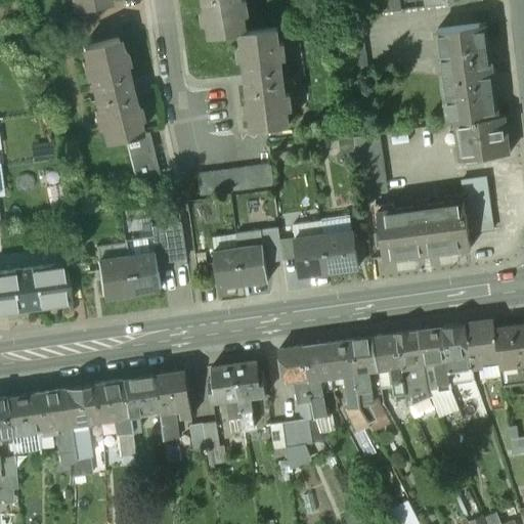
[(71,0),(73,9),(107,3),(106,0),(71,0)]
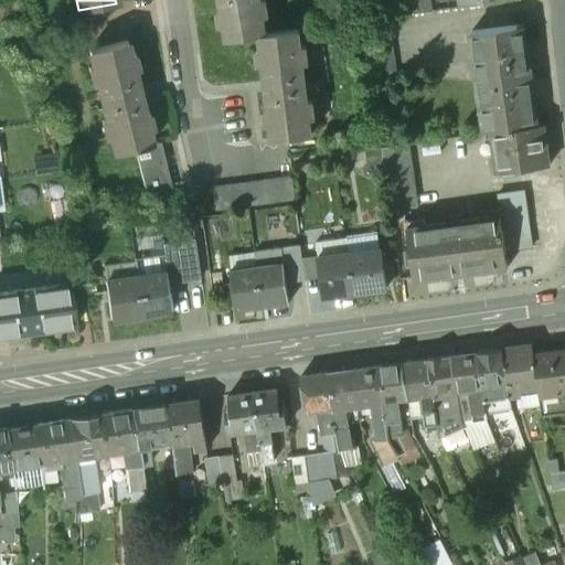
[(219,0),(221,12),(216,13),(219,28),(223,27),(225,42),(258,36),(264,35),(262,19),(266,18),(263,1),(258,1),(257,0),(219,0)]
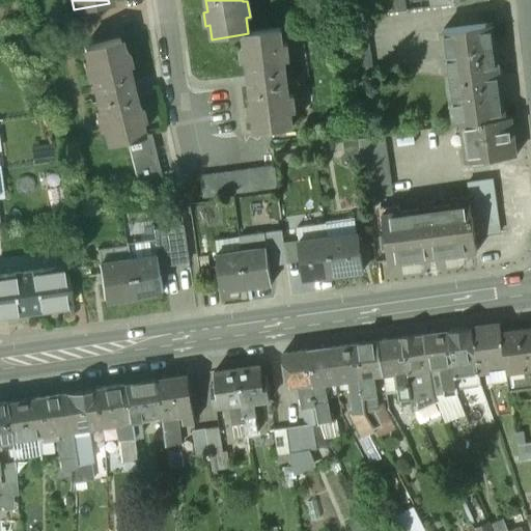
[(364,18),(343,21),(352,81),(372,78),(364,18)]
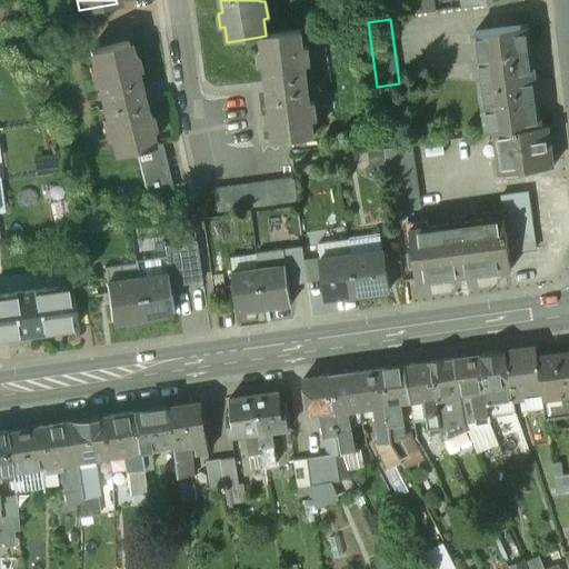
[(527,27),(473,35),(485,108),(490,107),(493,131),(488,132),(488,133),(495,132),(540,126),(527,27)]
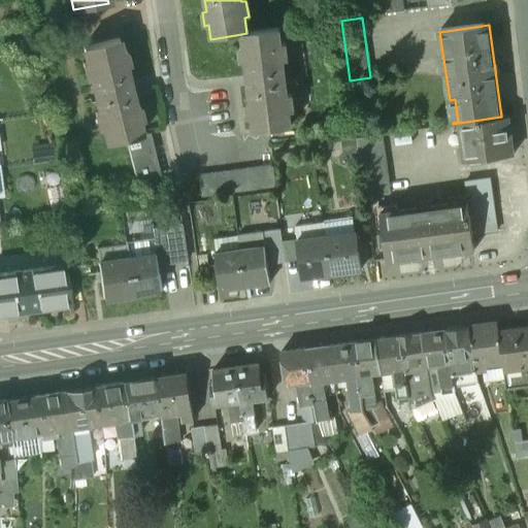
[(246,33),(241,34),(243,47),(239,48),(240,62),(245,62),(251,104),(245,105),(248,119),(253,119),(254,131),(290,126),(288,112),(293,111),(291,95),(286,96),(282,61),(286,60),(284,43),(279,44),(277,30),(246,33)]
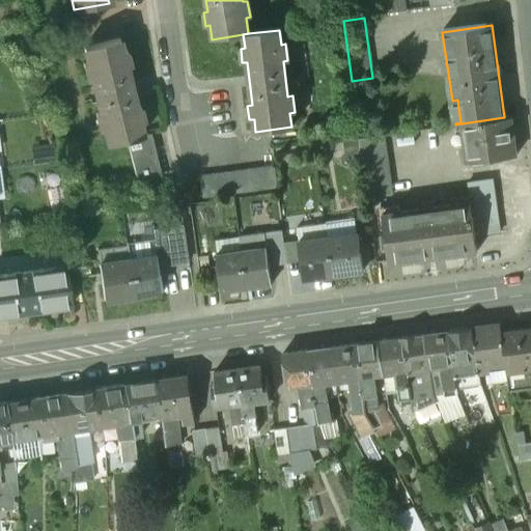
[(118,40),(83,49),(87,63),(82,64),(86,81),(90,80),(99,114),(94,115),(99,131),(103,130),(106,145),(126,140),(141,137),(138,123),(142,122),(139,109),(135,110),(124,67),(130,66),(126,53),(121,54),(118,40)]
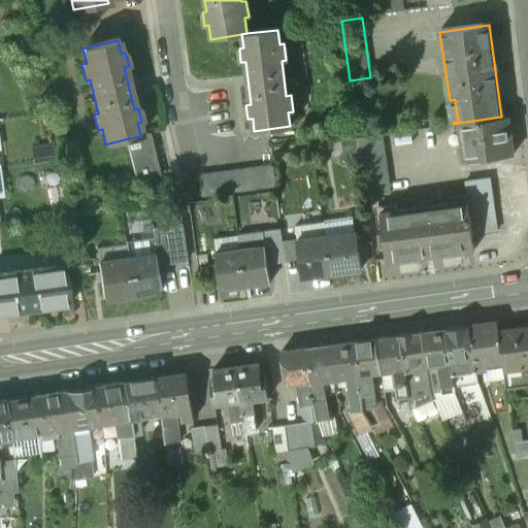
[(501,117),(459,123),(464,161),(513,154),(506,116),(501,117)]
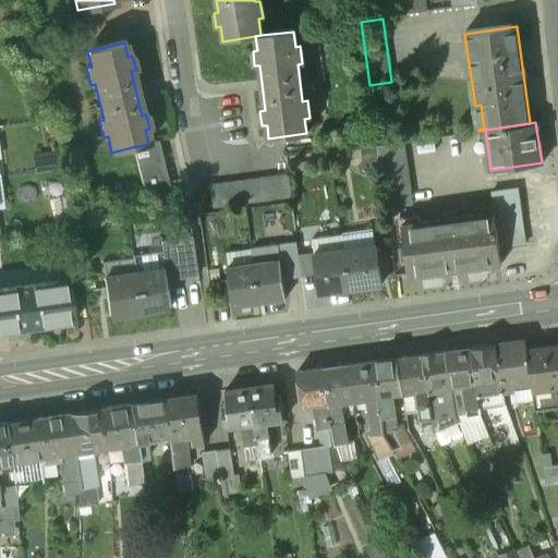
[(402,141),(377,145),(386,207),(411,204),(402,141)]
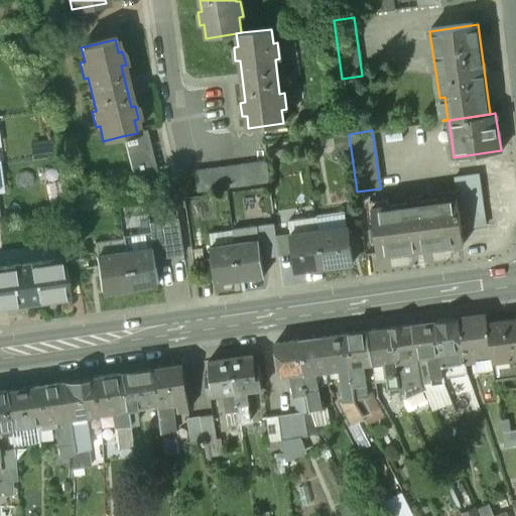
[(137,133),(122,136),(133,179),(156,173),(145,131),(137,133)]
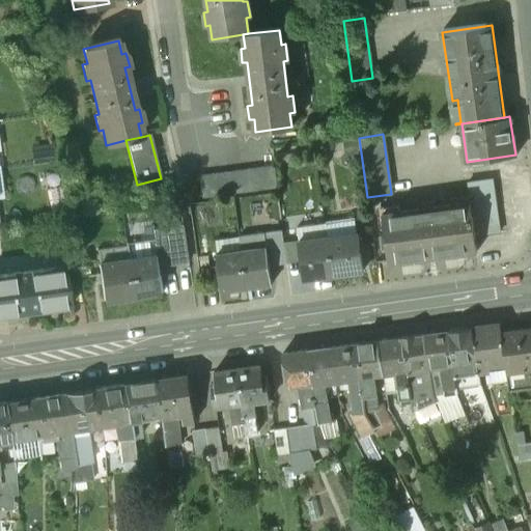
[(274,167),(261,169),(264,194),(277,192),(274,167)]
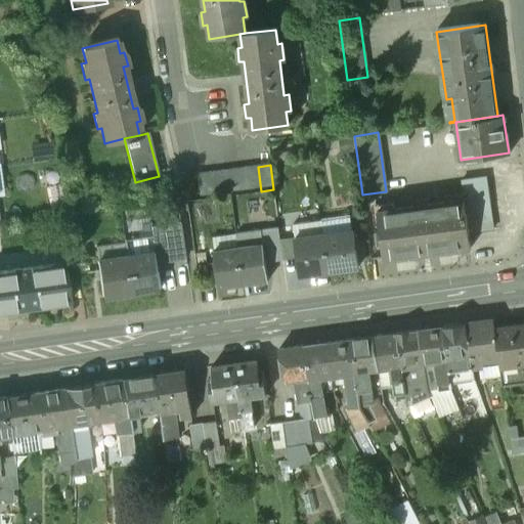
[(258,167),(246,169),(249,192),(261,191),(258,167)]
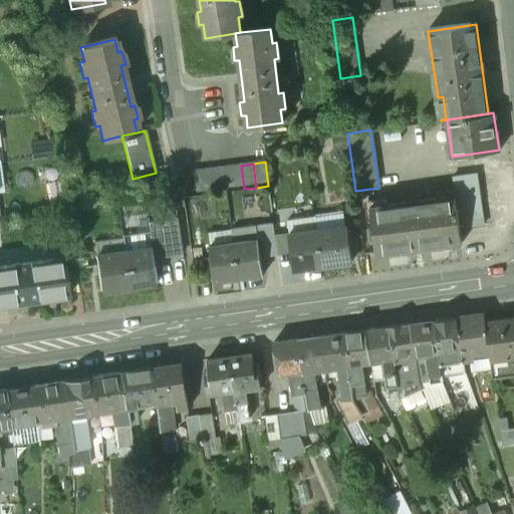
[(241,166),(229,167),(232,191),(244,189),(241,166)]
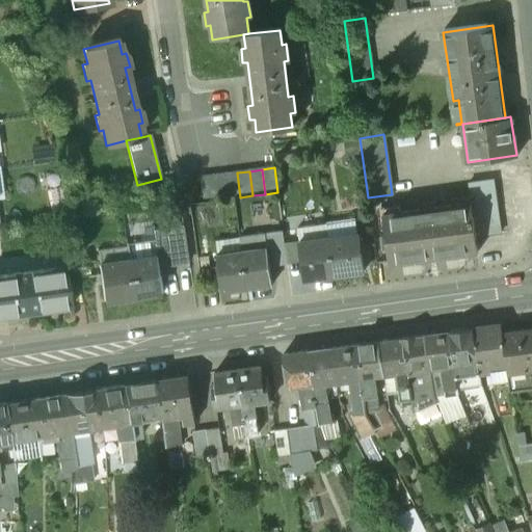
[(237,173),(224,175),(228,200),(240,197),(237,173)]
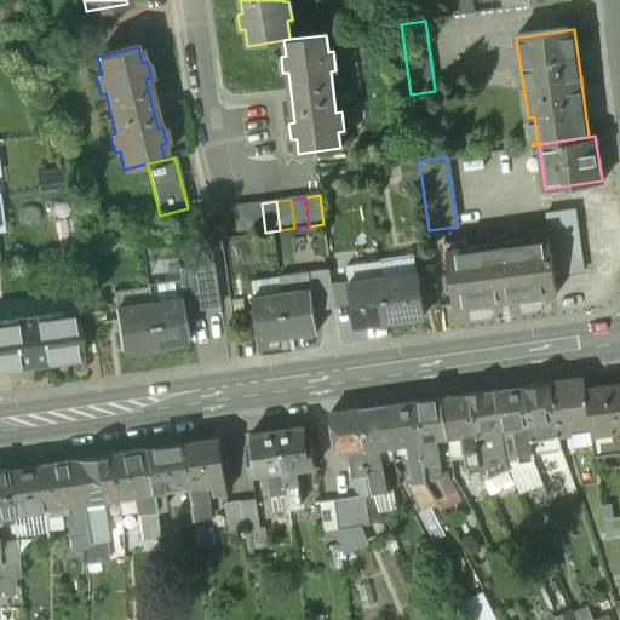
[(262,204),(247,206),(251,234),(265,233),(262,204)]
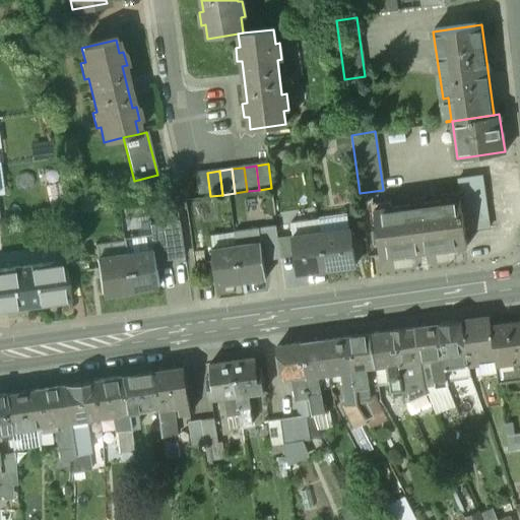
[(210,196),(207,173),(195,174),(199,198),(210,196)]
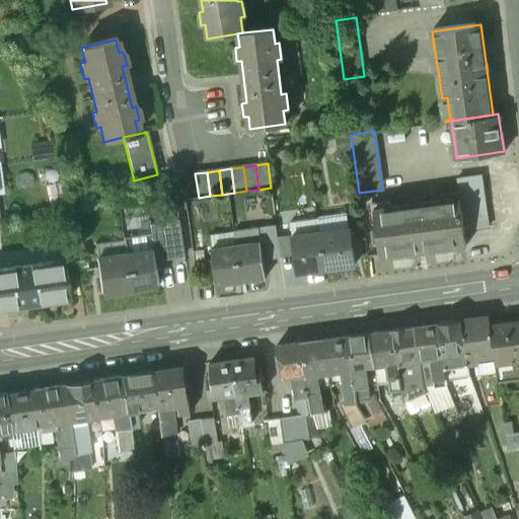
[(479,174),(455,177),(458,198),(463,230),(488,226),(479,174)]
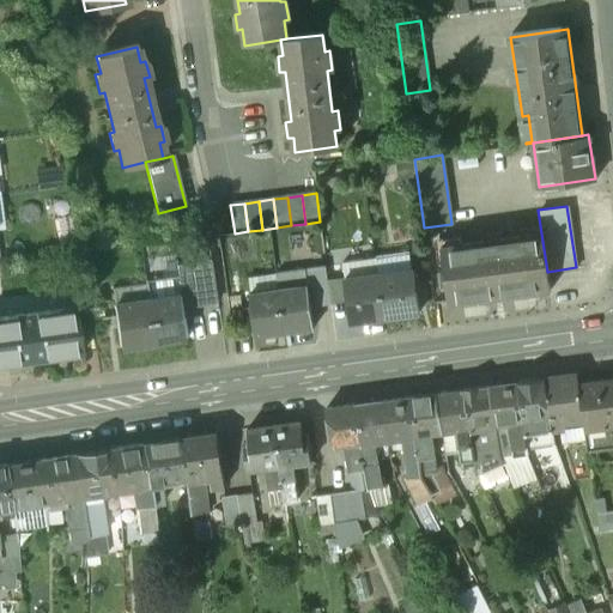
[(541,234),(441,248),(448,303),(550,289),(547,272),(541,234)]
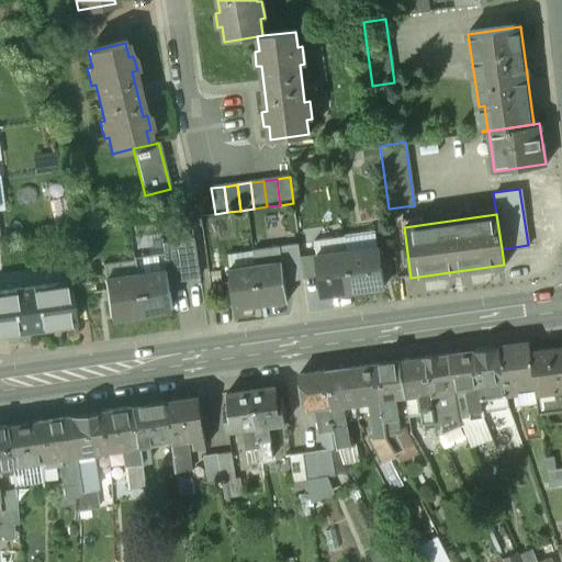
[(194,239),(180,242),(186,279),(200,277),(194,239)]
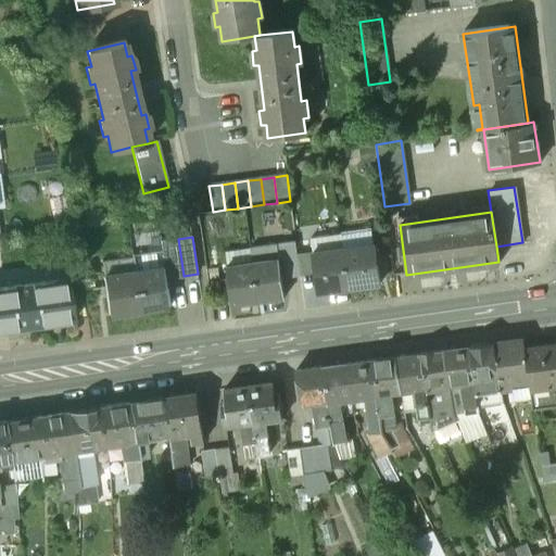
[(178,239),(159,242),(163,267),(134,272),(139,311),(171,306),(166,278),(184,276),(178,239)]
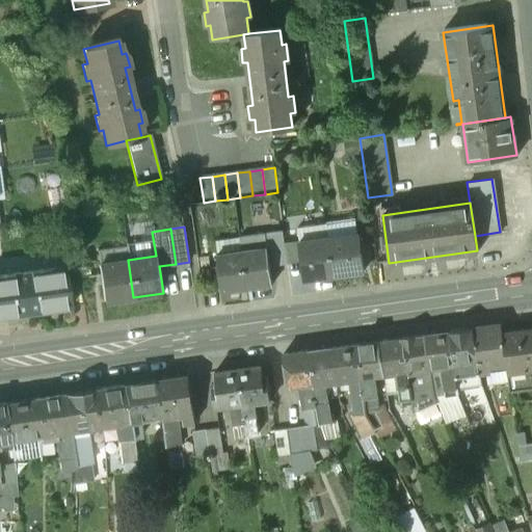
[(283,231),(265,234),(268,260),(286,258),(283,231)]
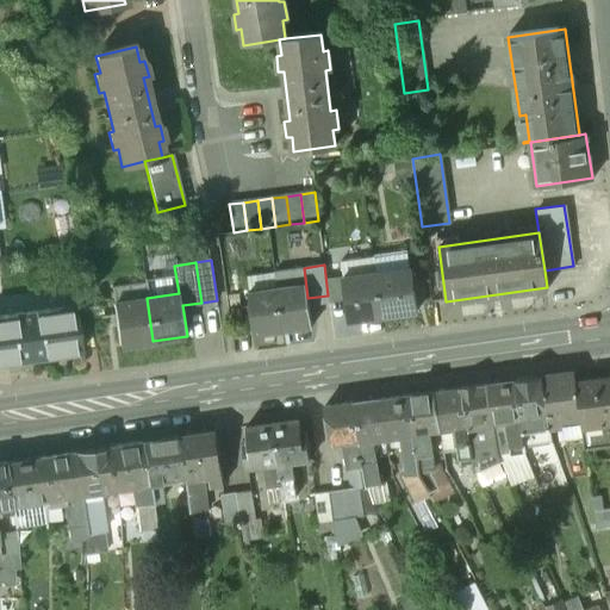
[(304,268),(274,272),(277,287),(282,329),(311,325),(307,298),(304,268)]
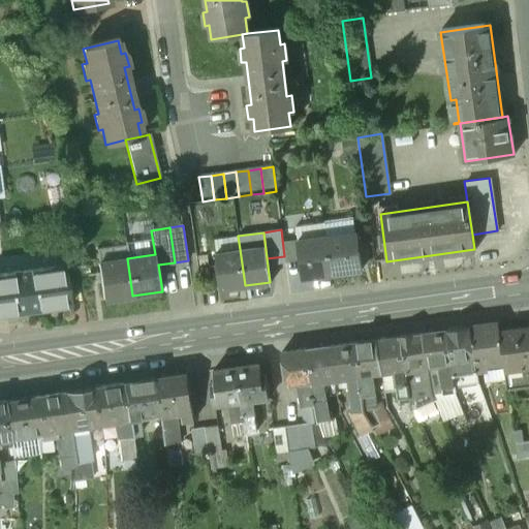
[(355,232),(327,237),(332,273),(361,269),(355,232)]
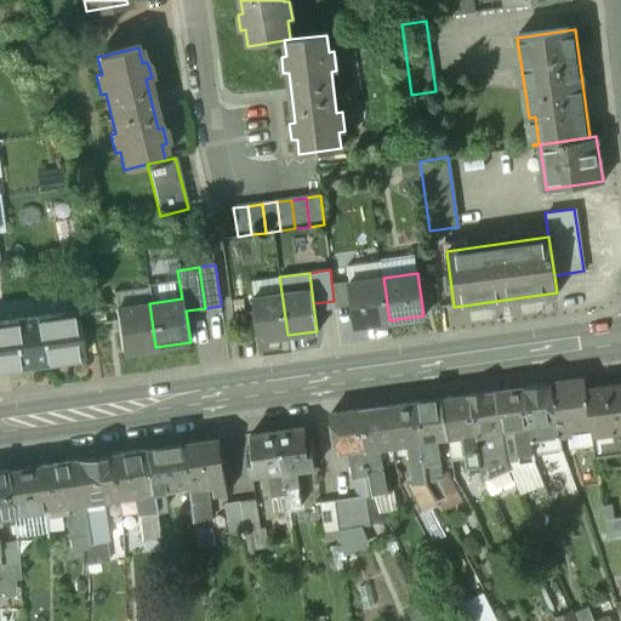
[(383,278),(349,283),(354,325),(389,320),(383,278)]
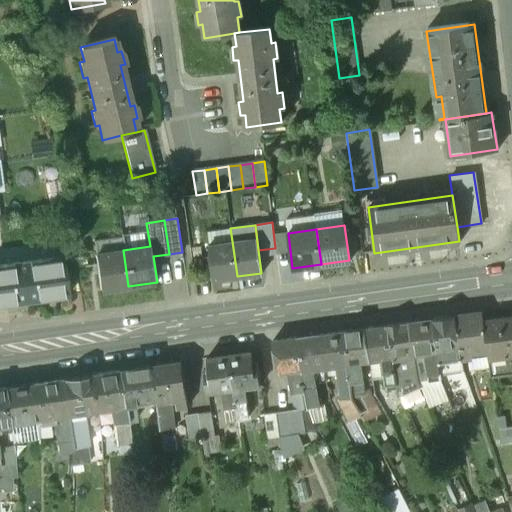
[(232,241),(208,245),(213,280),(237,276),(232,241)]
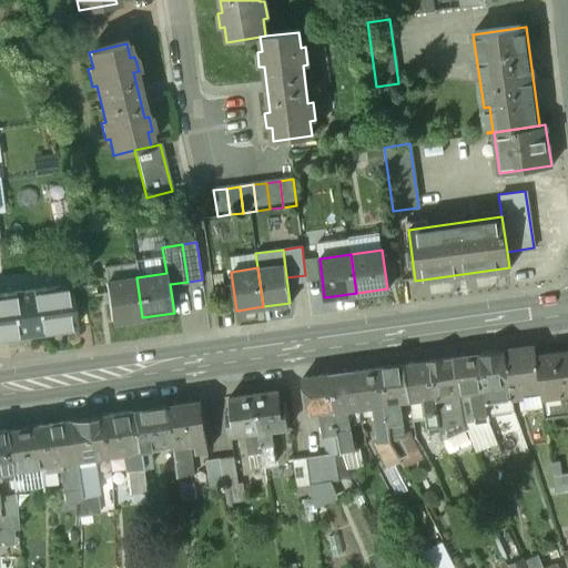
[(137,277),(105,283),(111,322),(142,317),(137,277)]
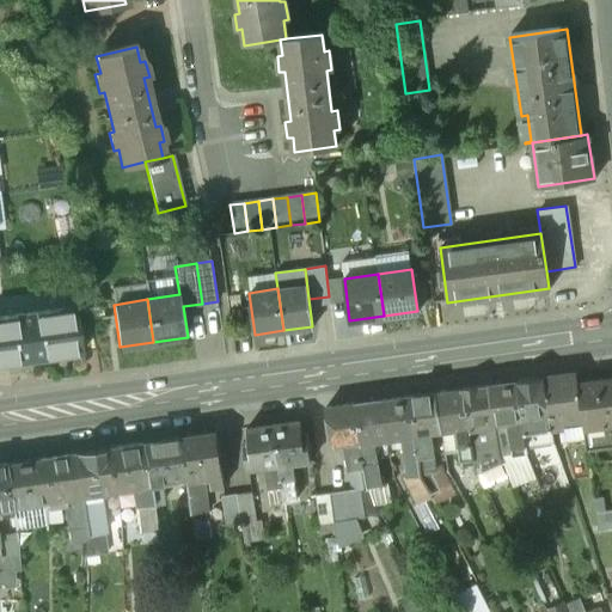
[(75,307),(0,317),(0,362),(81,352),(75,307)]
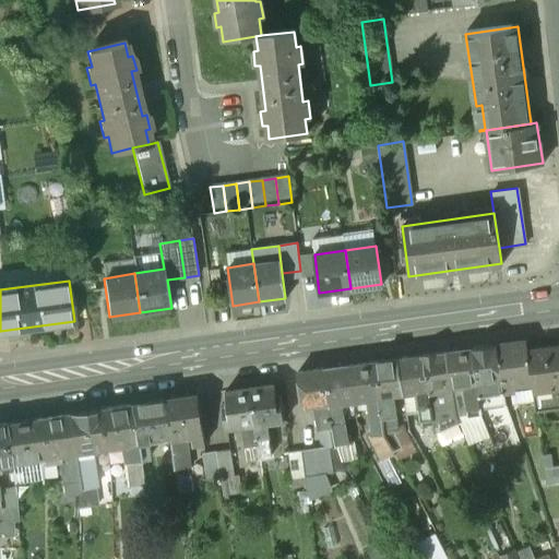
[(526,341),(496,345),(502,379),(501,379),(503,391),(515,389),(515,383),(532,381),(527,349),(526,341)]
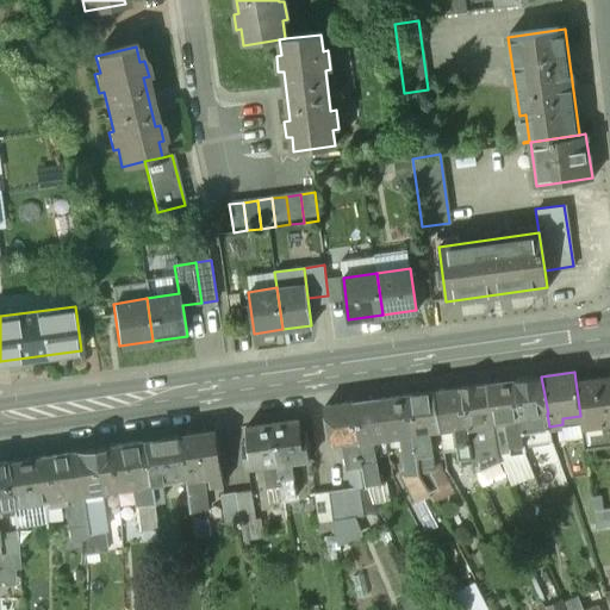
[(609,375),(576,381),(580,416),(585,449),(609,444),(609,375)]
